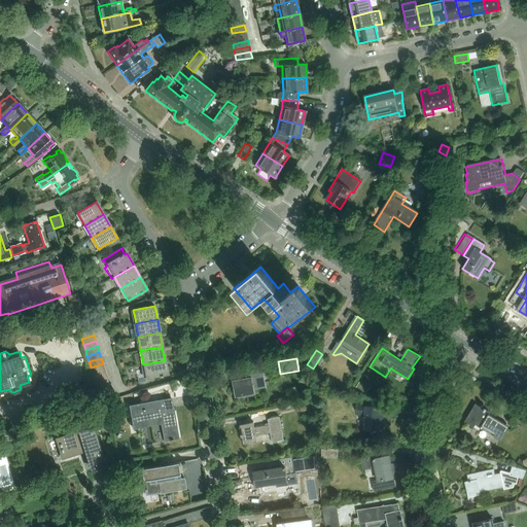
[(167,374),(165,360),(143,364),(145,378),(167,374)]
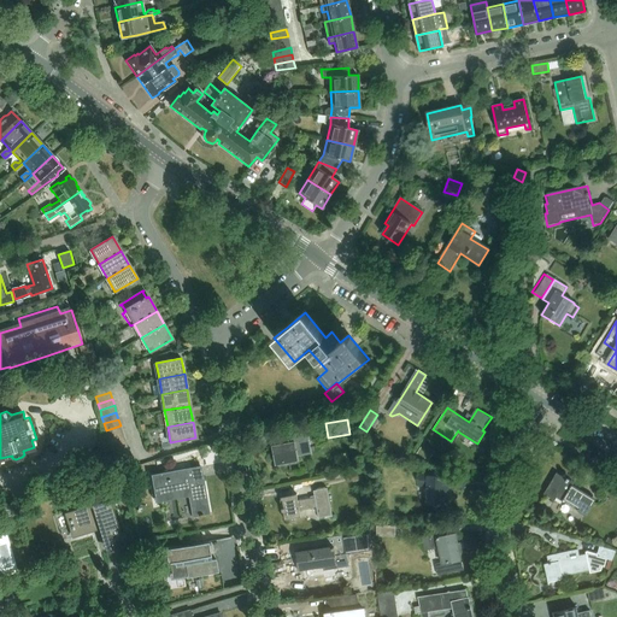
[(106,430),(109,438),(123,433),(121,425),(106,430)]
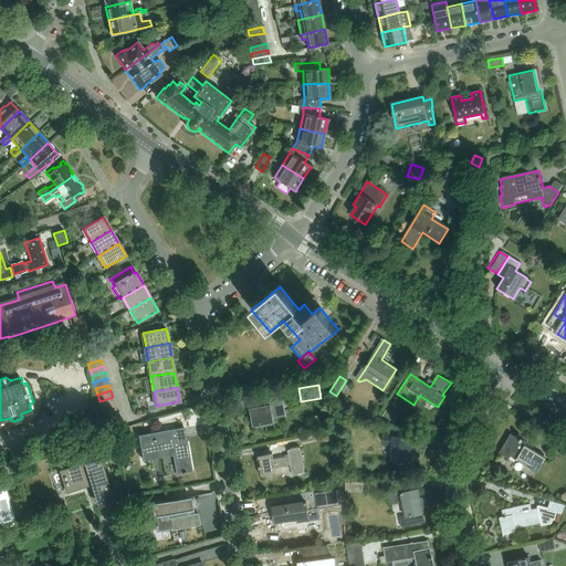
[(251,420),(250,420),(253,426),(254,432),(266,430),(265,423),(274,421),(274,418),(286,416),(282,395),(268,398),(269,406),(250,409),(251,416),(251,420)]
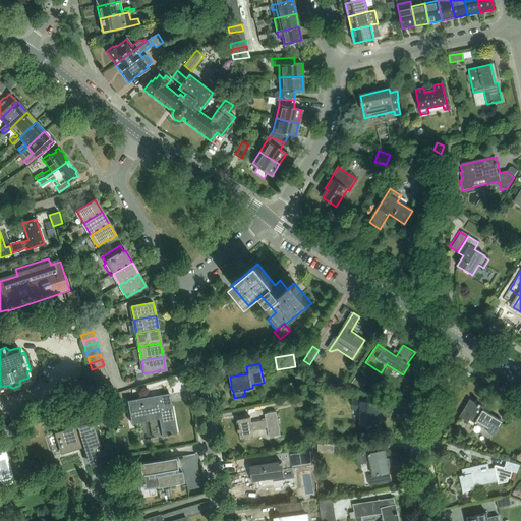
[(93,374),(105,370),(104,365),(92,369),(93,374)]
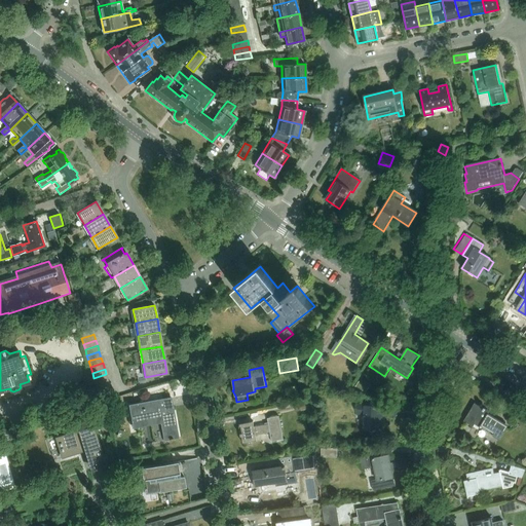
[(94,378),(96,384),(108,380),(106,374),(94,378)]
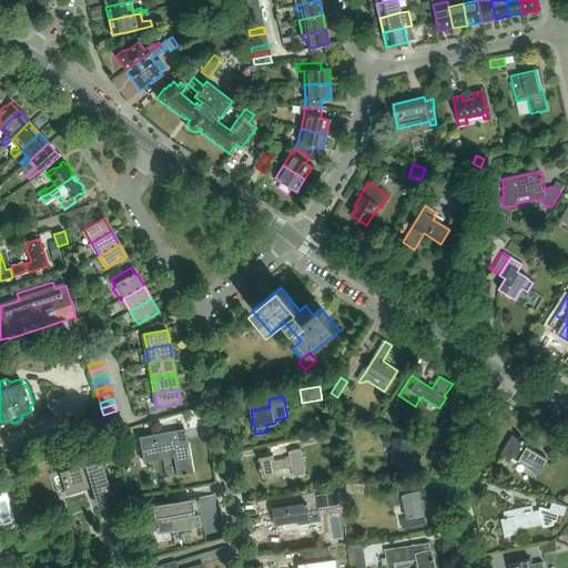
[(105,421),(119,417),(117,411),(103,415),(105,421)]
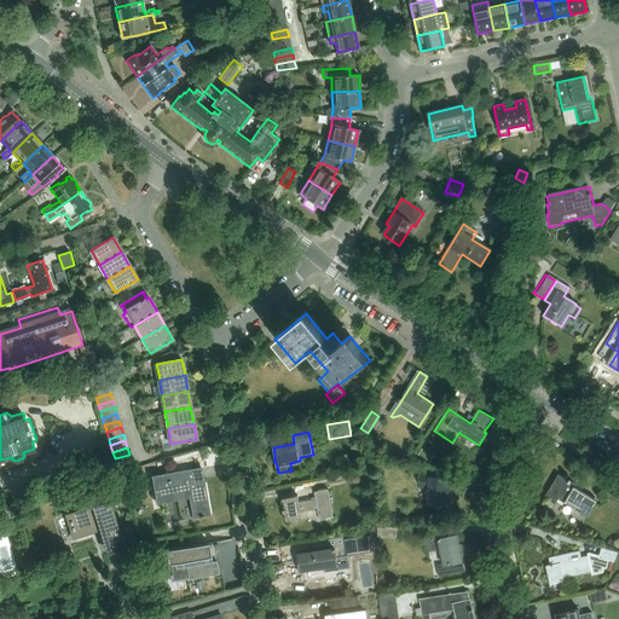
[(115,458),(117,466),(132,461),(129,455),(115,458)]
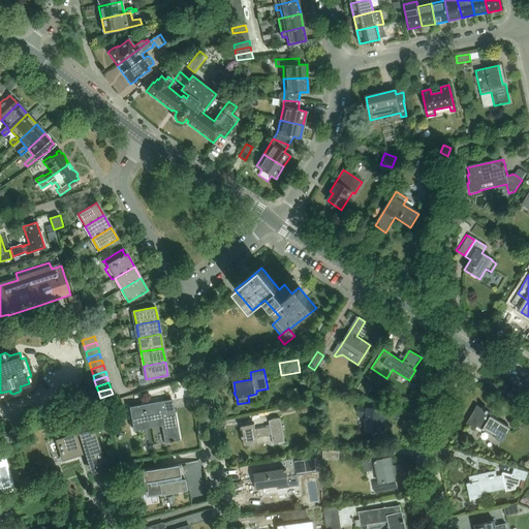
[(101,404),(115,400),(113,394),(100,398),(101,404)]
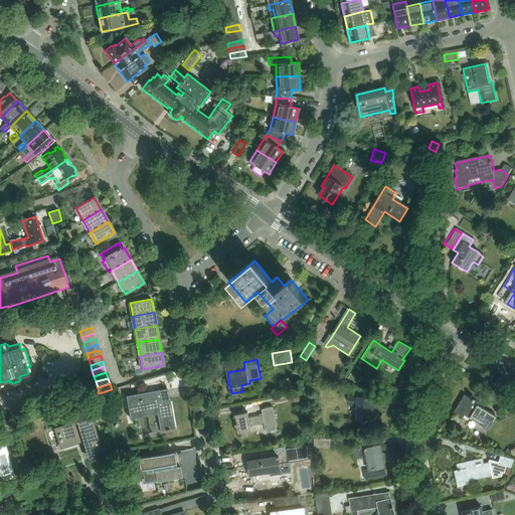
[(161,431),(175,428),(168,389),(127,397),(131,419),(158,414),(161,431)]
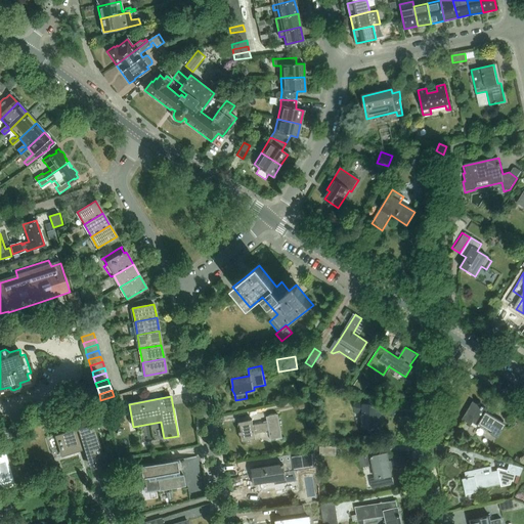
[(311,407),(309,400),(294,403),(295,409),(311,407)]
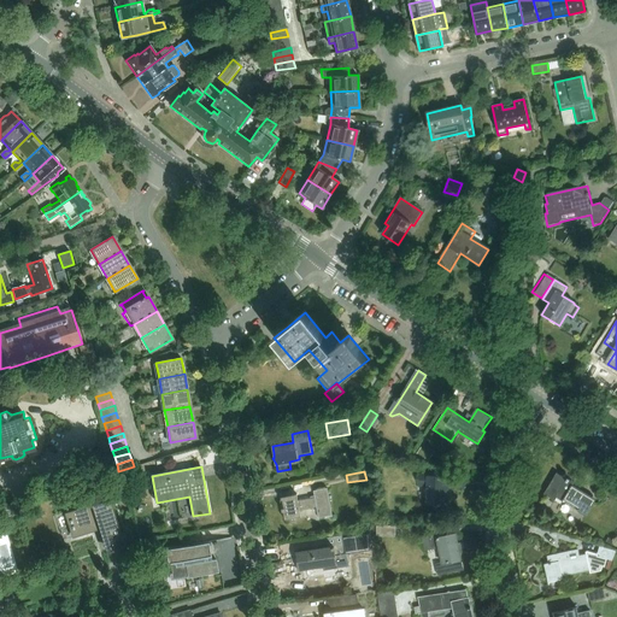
[(466,486),(468,476),(433,474),(433,472),(419,472),(419,485),(428,485),(427,503),(451,504),(452,486),(466,486)]
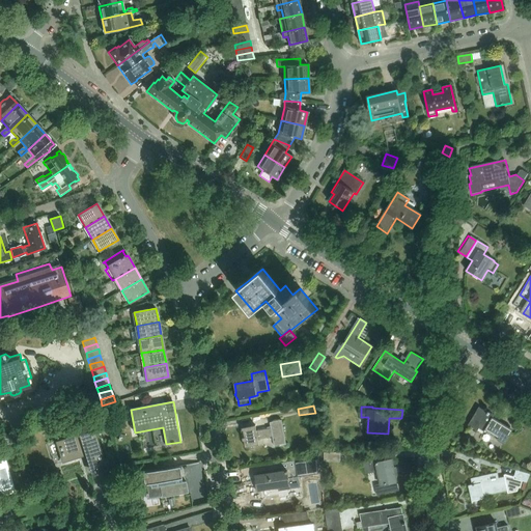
[(479,427),(499,439),(505,443),(512,429),(506,425),(494,418),(496,416),(491,413),(492,412),(490,411),(487,413),(479,408),(468,424),(477,430),(479,427)]
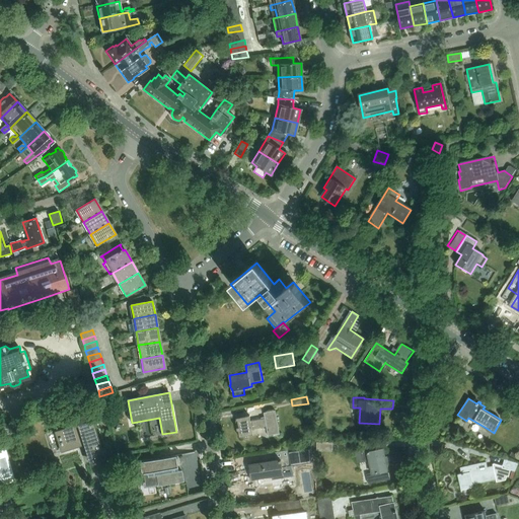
[(269,436),(280,433),(276,411),(265,413),(266,418),(250,421),(249,416),(236,418),(240,437),(253,435),(252,430),(268,427),(269,436)]
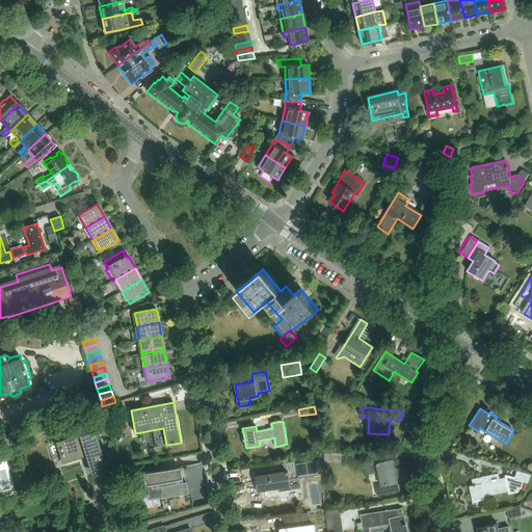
[(55,466),(81,458),(85,456),(91,476),(106,472),(103,460),(104,460),(91,422),(90,422),(94,430),(85,432),(81,433),(82,434),(79,435),(79,434),(48,445),(55,466)]
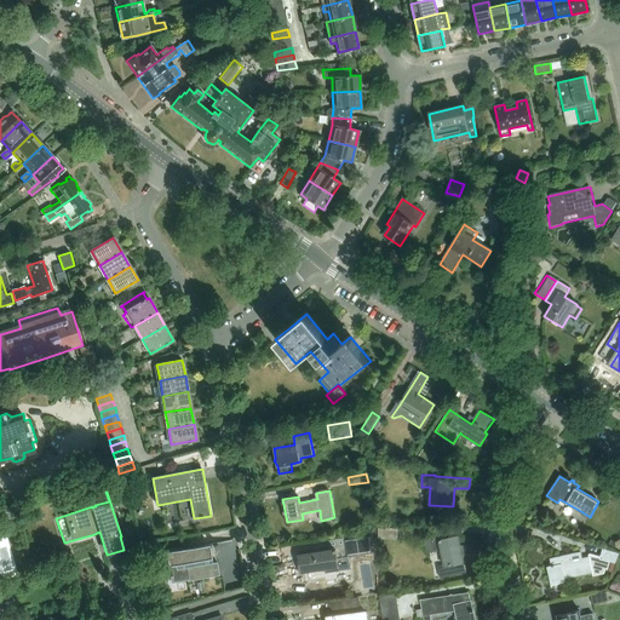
[(300,560),(298,561),(299,566),(300,566),(302,572),(326,567),(328,570),(351,567),(349,555),(374,550),(373,533),(346,538),(348,544),(336,546),(336,547),(310,552),(299,555),(300,560)]
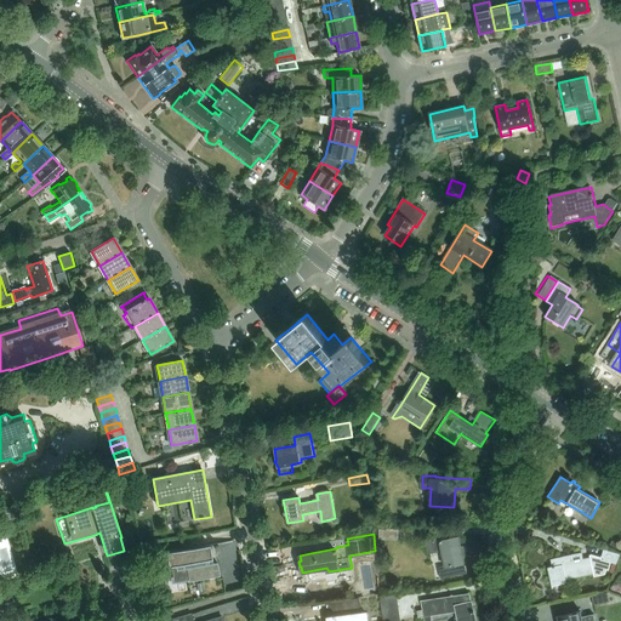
[(460,535),(440,540),(425,542),(427,554),(443,551),(445,565),(438,567),(440,577),(467,571),(465,564),(463,564),(463,562),(465,562),(462,551),(466,551),(465,545),(461,546),(460,535)]
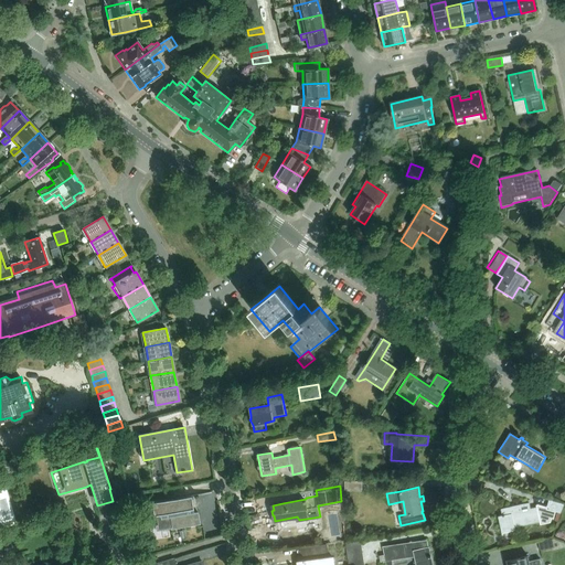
[(151,503),(156,531),(199,523),(195,507),(192,508),(190,496),(181,497),(181,498),(151,503)]
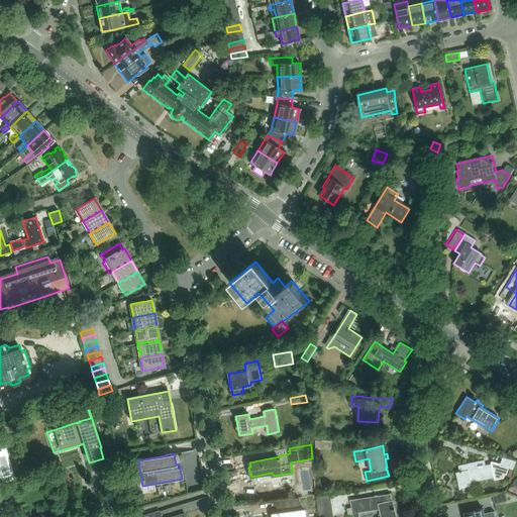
[(460,472),(456,473),(459,488),(472,485),(472,482),(495,477),(495,480),(504,478),(505,474),(507,474),(508,468),(513,470),(516,460),(503,456),(501,464),(500,464),(492,461),(491,462),(491,464),(485,466),(484,460),(458,466),(460,472)]
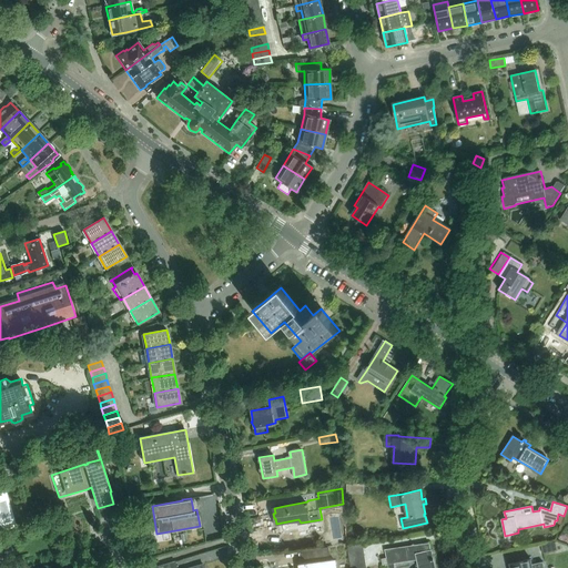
[(0,558),(0,559),(0,557),(0,553),(11,549),(7,535),(0,537),(0,558)]
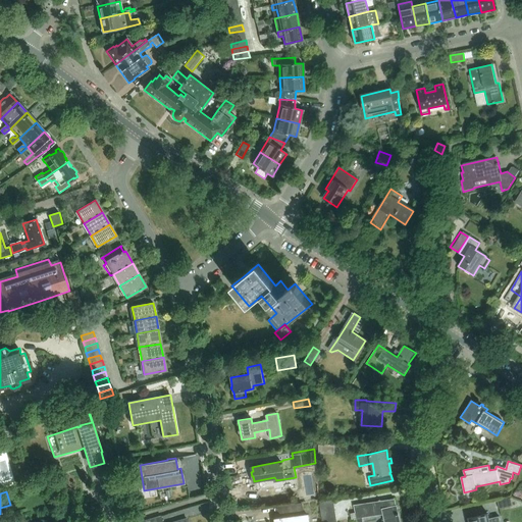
[(512,507),(510,499),(497,502),(499,510),(512,507)]
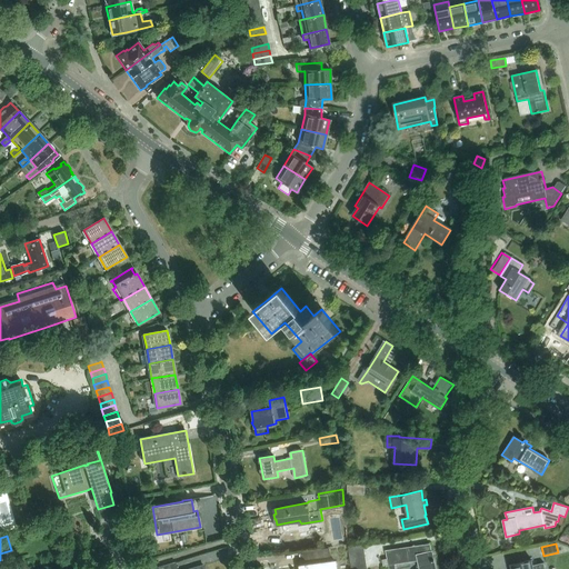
[(419,560),(420,568),(436,568),(430,545),(386,550),(389,568),(395,568),(395,565),(419,560)]
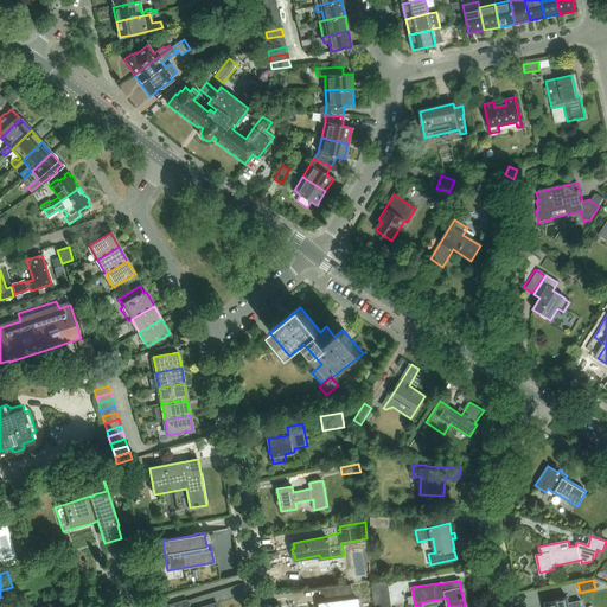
[(387,606),(391,606),(388,582),(372,585),(375,606),(387,606)]
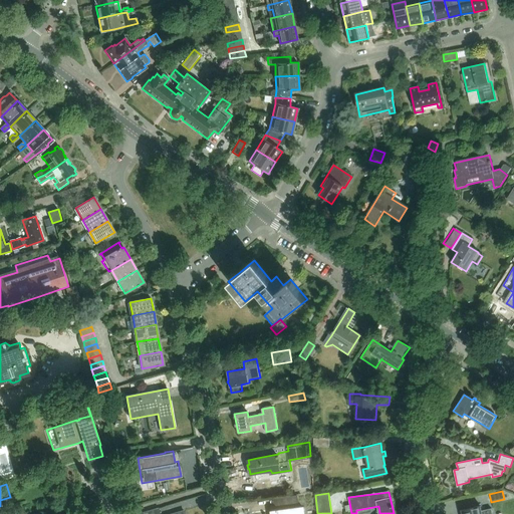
[(277,511),(271,511),(271,513),(303,513),(303,507),(299,508),(297,495),(280,498),(281,510),(279,510),(278,509),(277,509),(277,511)]
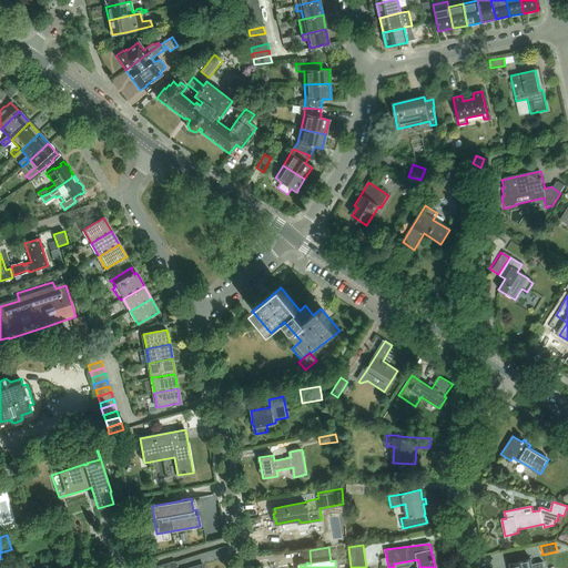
[(540,567),(540,564),(533,565),(531,558),(510,563),(510,567),(540,567)]
